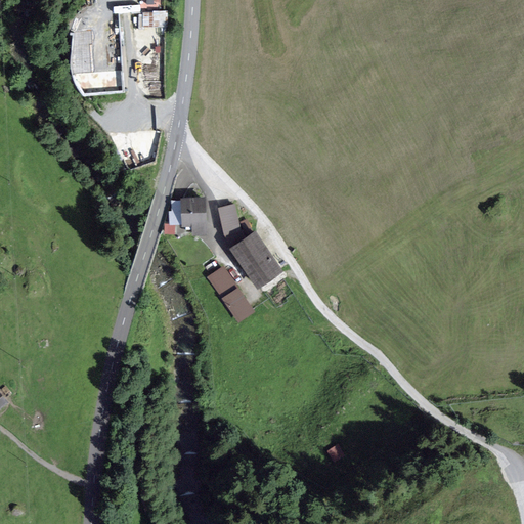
[(205,199),(180,200),(182,234),(207,232),(205,199)]
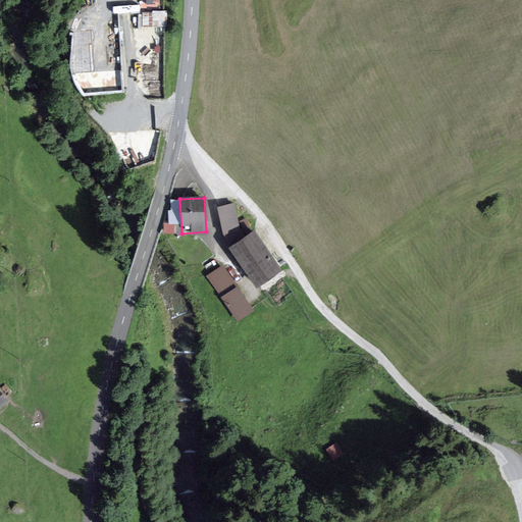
[(232,204),(215,209),(223,248),(253,285),(278,270),(252,227),(240,235),(232,204)]
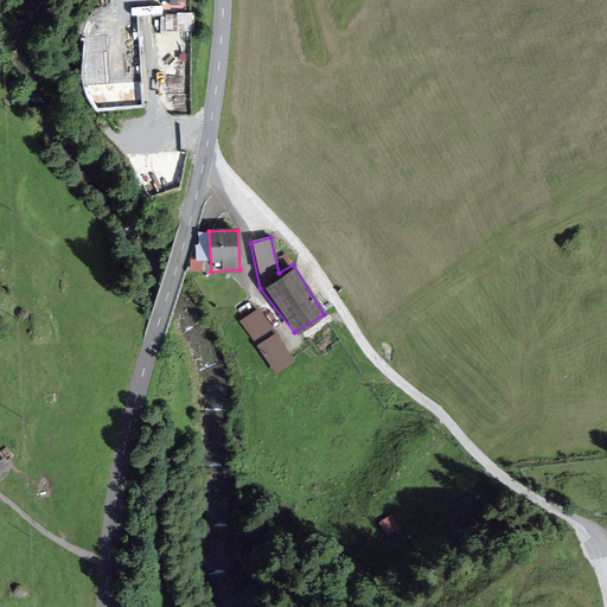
[(256,310),(240,323),(259,349),(276,334),(256,310)]
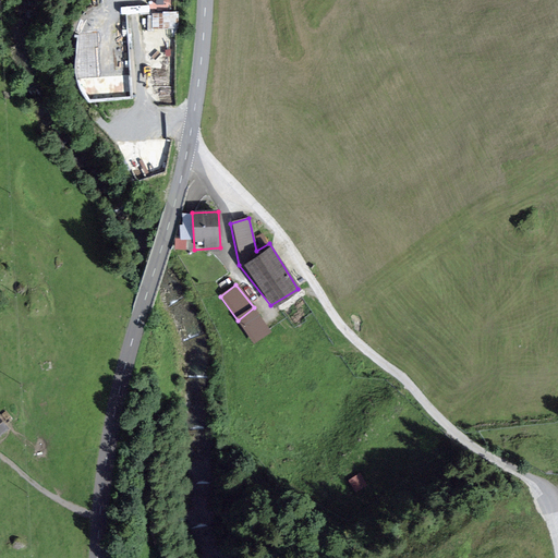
[(0,440),(10,431),(0,422),(0,440)]
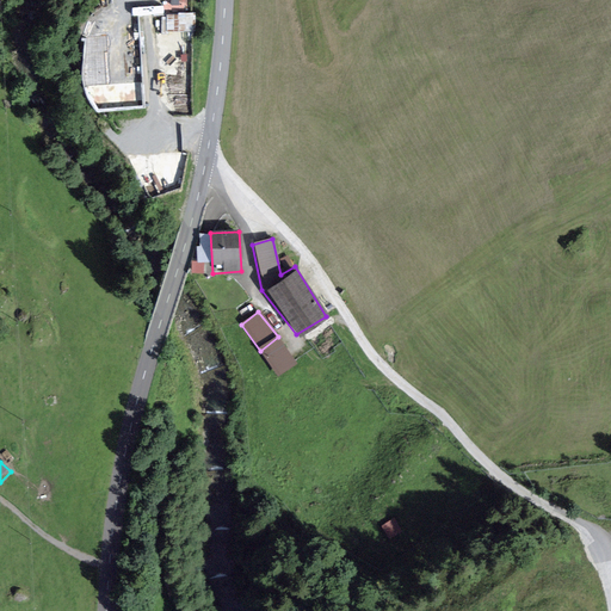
[(394,518),(382,525),(390,539),(402,532),(394,518)]
